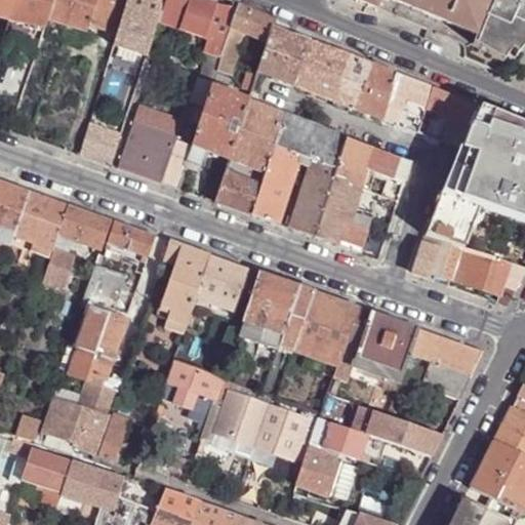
[(0,0),(0,17),(10,21),(16,0),(0,0)]
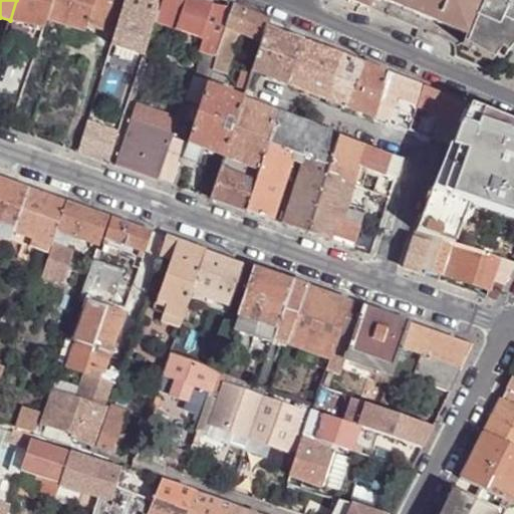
[(16,0),(10,20),(43,27),(45,20),(52,0),(16,0)]
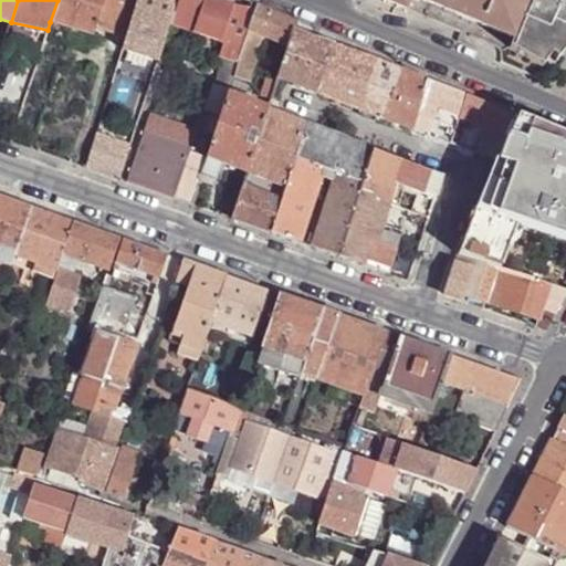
[(58,0),(50,22),(94,35),(96,29),(115,34),(126,0),(58,0)]
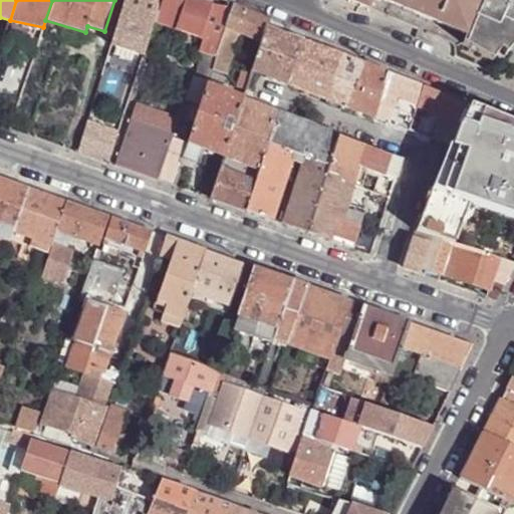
[(126,0),(114,0),(104,31),(115,35),(126,0)]
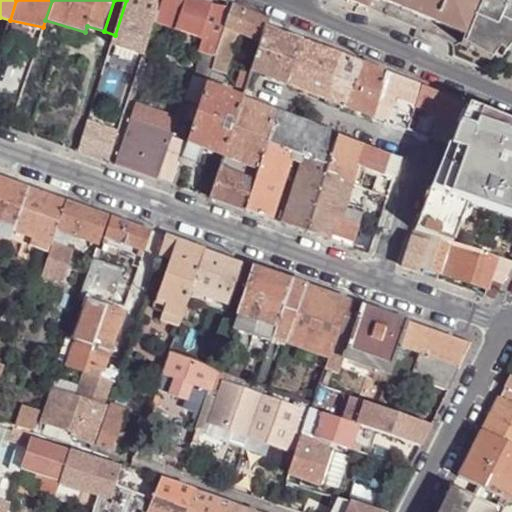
[(126,0),(115,35),(112,46),(144,56),(157,20),(163,0),(126,0)]
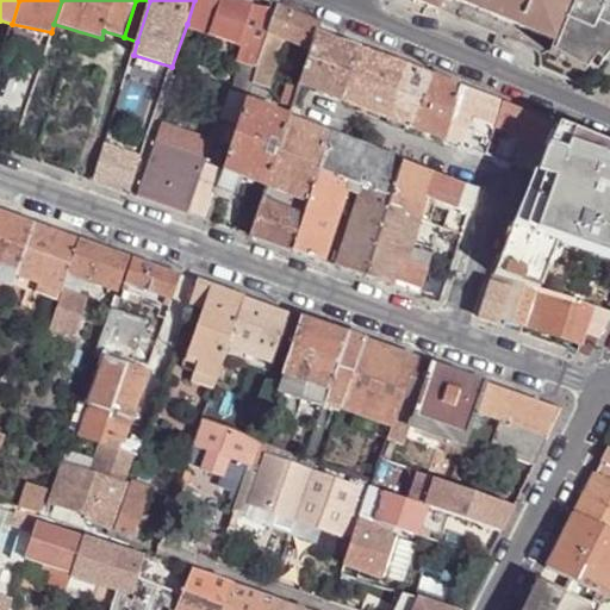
[(244,0),(241,0),(194,0),(187,24),(247,44),(243,58),(260,63),(269,33),(278,7),(244,0)]
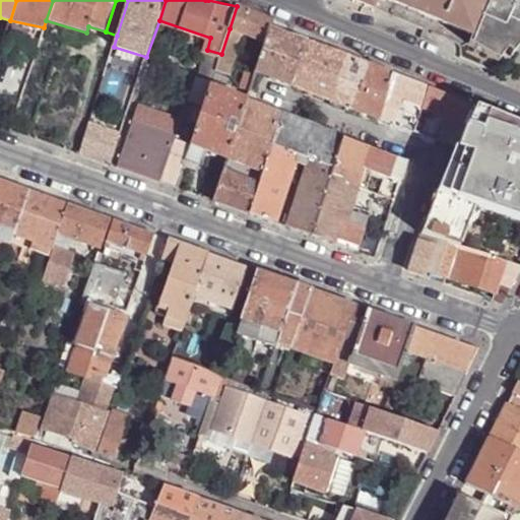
[(382,0),(470,35),(484,0),(345,0),(372,10),(375,0),(382,0)]
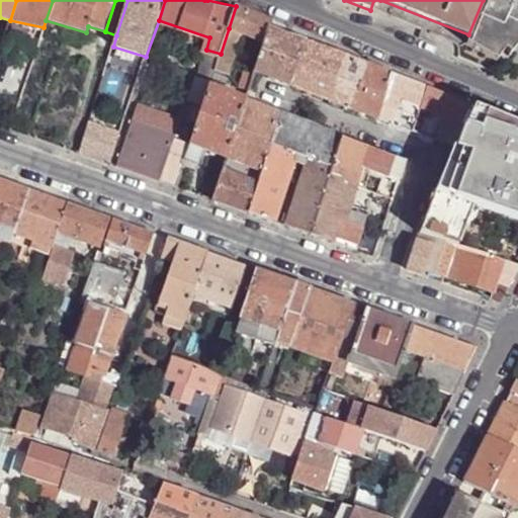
[(517,0),(484,0),(466,45),(497,62),(504,50),(509,53),(517,41),(517,0)]
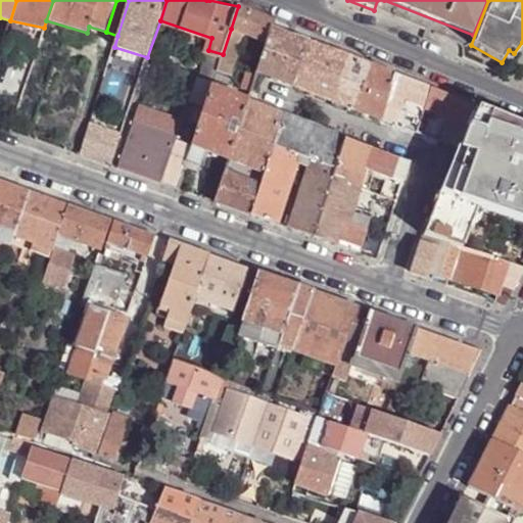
[(239,2),(238,6),(231,29),(259,38),(268,41),(273,26),(274,26),(277,18),(255,9),(239,2)]
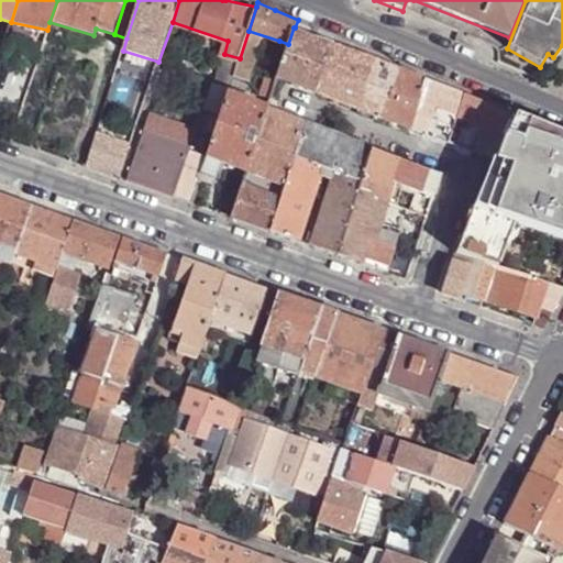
[(315,35),(295,28),(294,28),(288,44),(278,76),(295,83),(317,90),(333,42),(315,35)]
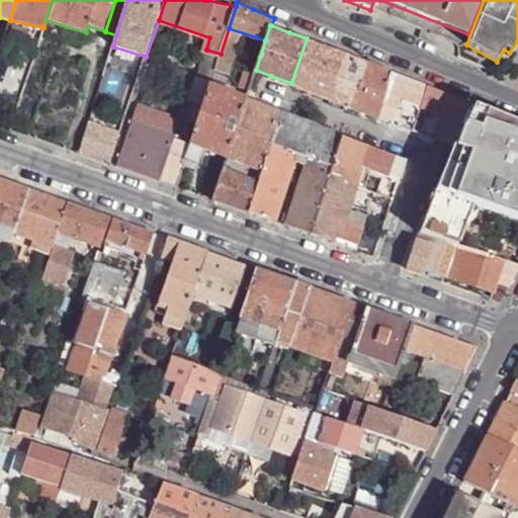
[(256,70),(265,40),(257,37),(240,86),(250,90),(256,70)]
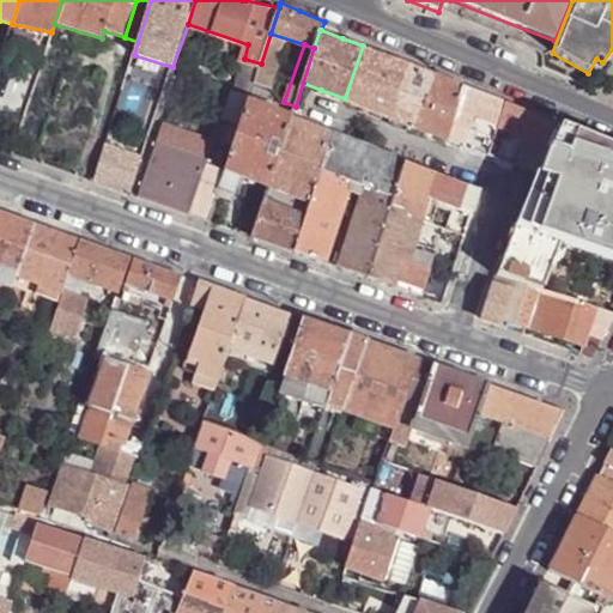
[(408,61),(363,46),(345,98),(369,108),(389,115),(408,61)]
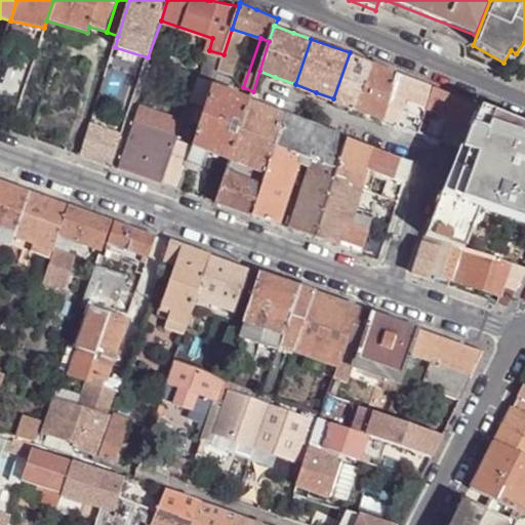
[(374,62),(350,52),(333,98),(347,104),(358,108),(374,62)]
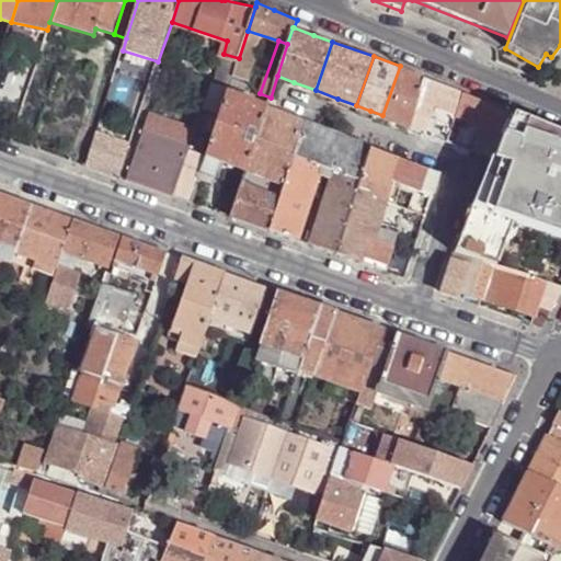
[(253,64),(239,58),(232,75),(249,80),(253,64)]
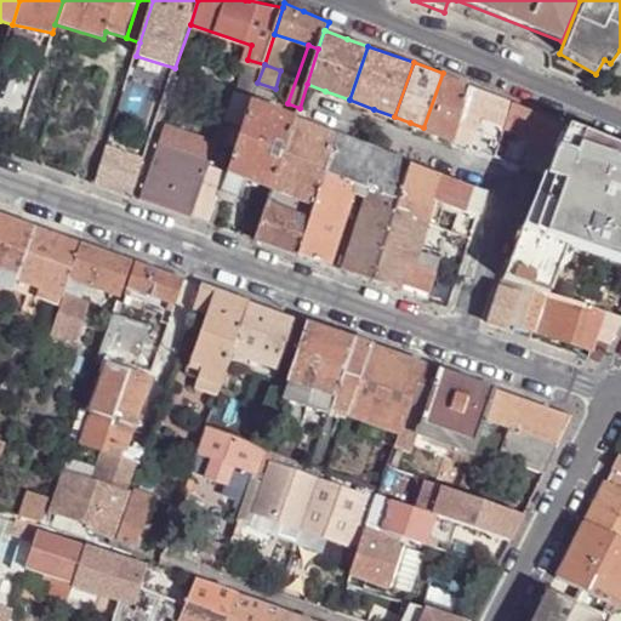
[(423,127),(455,138),(460,125),(473,85),(456,79),(443,73),(423,127)]
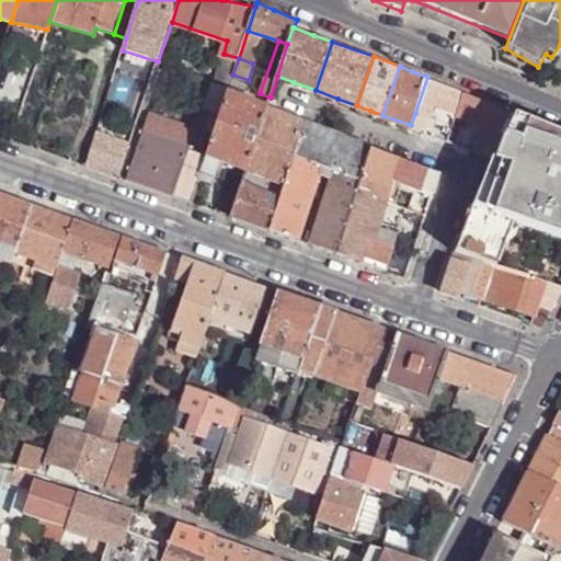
[(210,104),(222,109),(228,92),(232,75),(221,70),(210,104)]
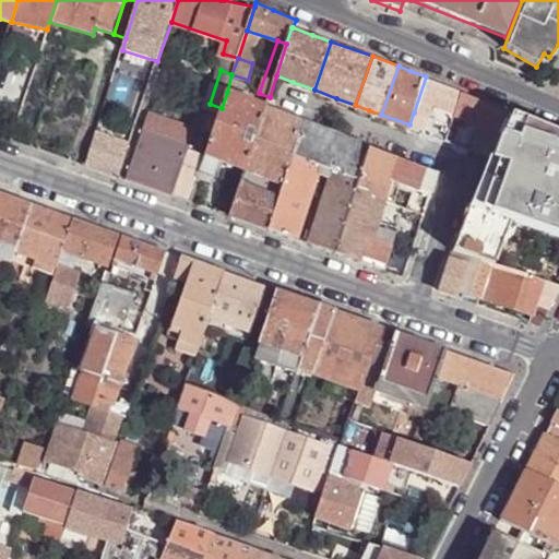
[(426,76),(414,113),(433,119),(452,126),(456,113),(463,91),(426,76)]
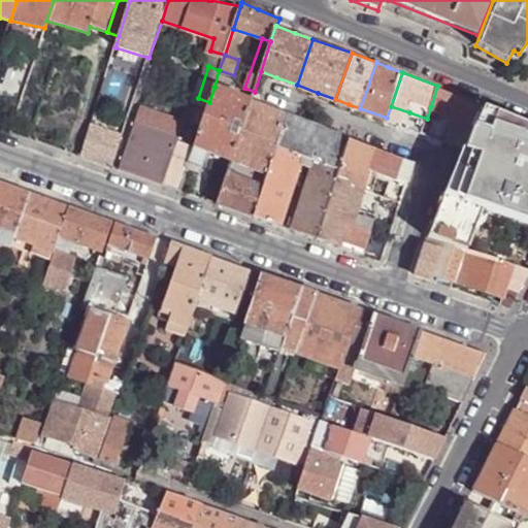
[(481,104),(437,86),(431,106),(454,117),(466,122),(473,125),(481,104)]
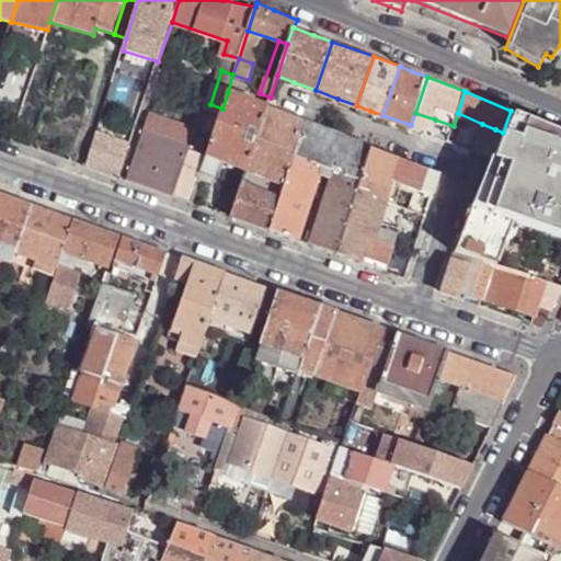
[(266,107),(228,92),(222,109),(209,150),(208,156),(220,160),(231,164),(247,170),(266,107)]
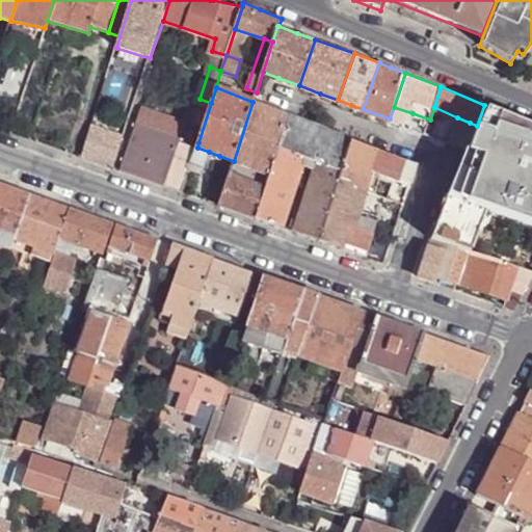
[(288,115),(255,102),(253,102),(234,161),(220,205),(243,213),(257,218),(288,115)]
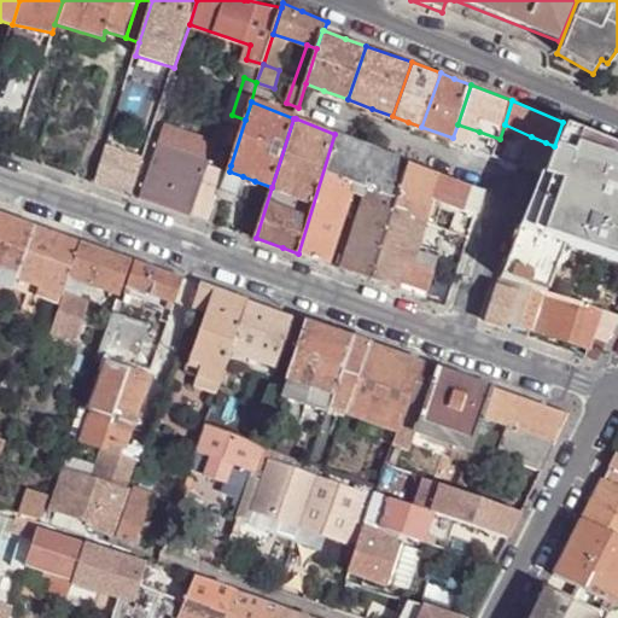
[(617,144),(563,122),(554,146),(546,173),(542,172),(538,180),(522,227),(567,244),(617,261),(617,144)]
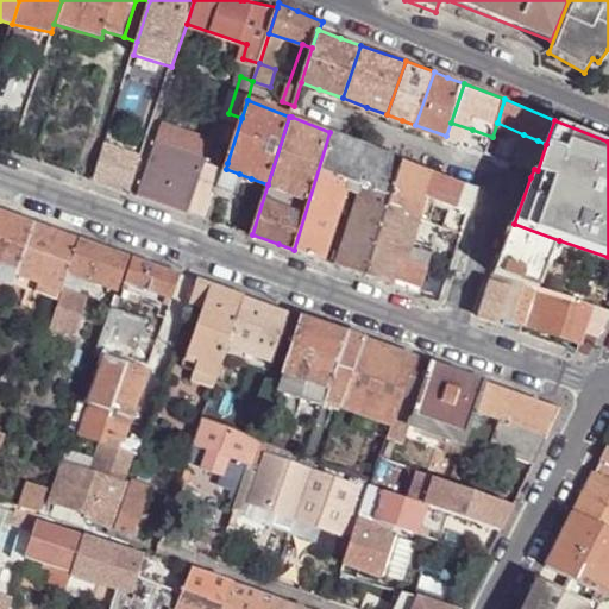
[(157,138),(207,156),(213,139),(162,121),(157,138)]
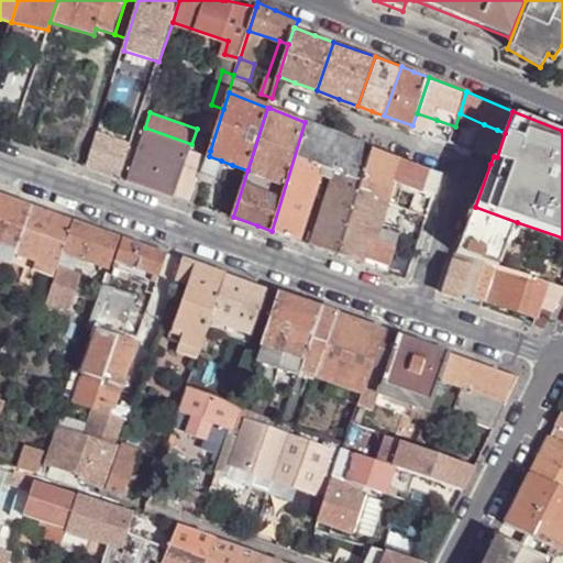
[(323,129),(305,122),(272,231),(300,241),(323,167),(335,172),(311,245),(324,250),(340,254),(360,191),(373,146),(323,129)]
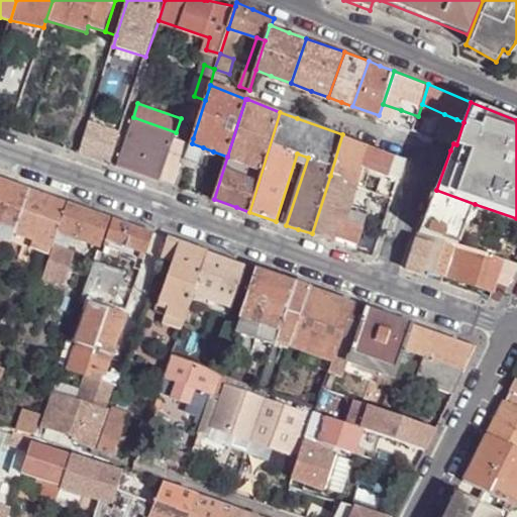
[(140,174),(177,187),(186,161),(192,143),(193,138),(176,132),(133,117),(117,166),(140,174)]
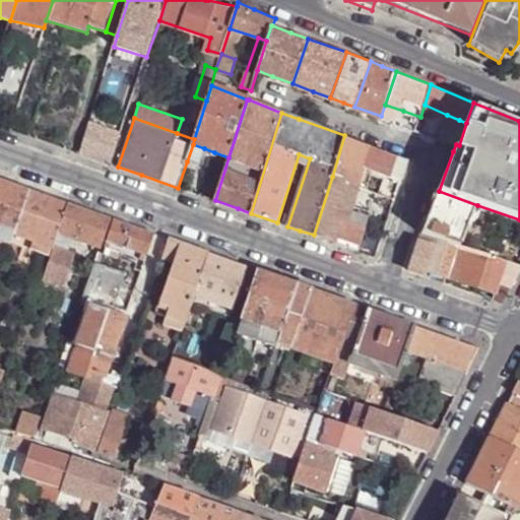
[(459,145),(466,123),(459,120),(451,142),(456,144),(459,145)]
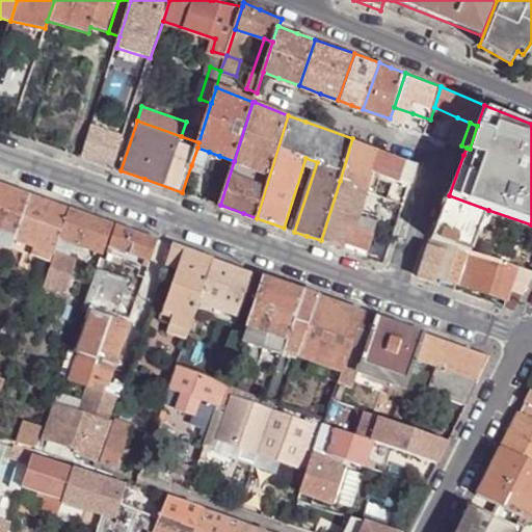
[(91,125),(81,157),(114,168),(125,136),(91,125)]
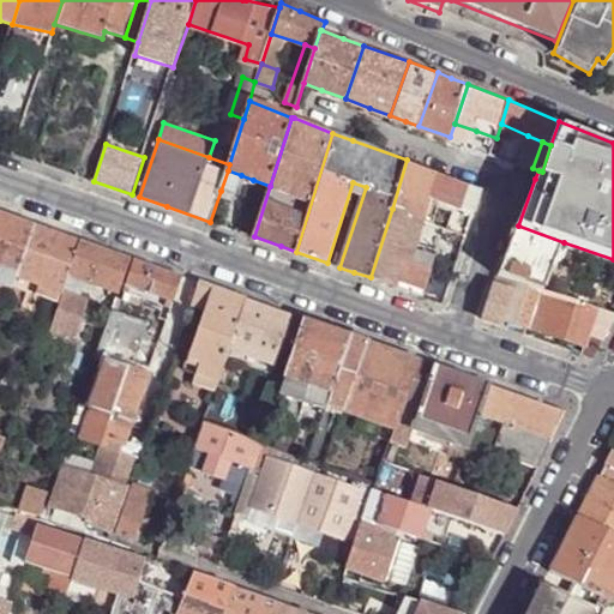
[(481,187),(407,160),(392,209),(422,218),(431,198),(473,212),(481,187)]
